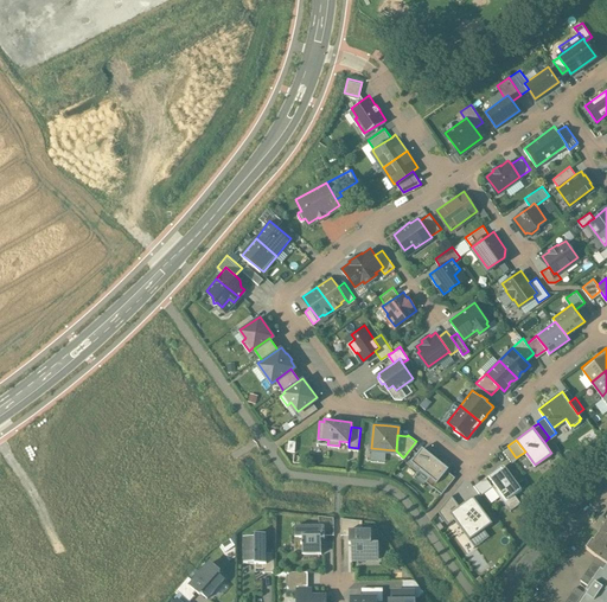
[(448,467),(422,446),(410,460),(429,475),(436,481),(447,469),(448,467)]
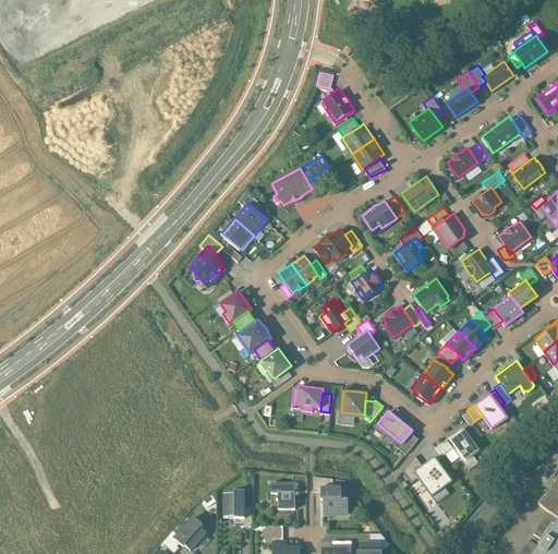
[(470,424),(474,421),(466,410),(462,413),(470,423),(470,424)]
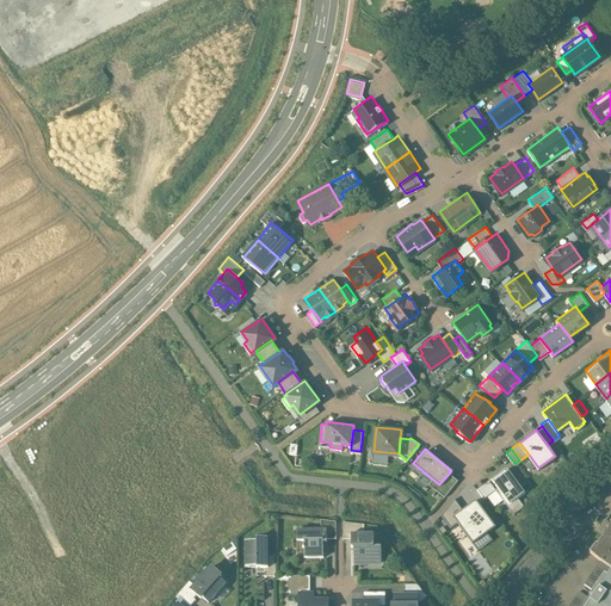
[(507,468),(520,484),(528,480),(514,464),(514,463),(507,468)]
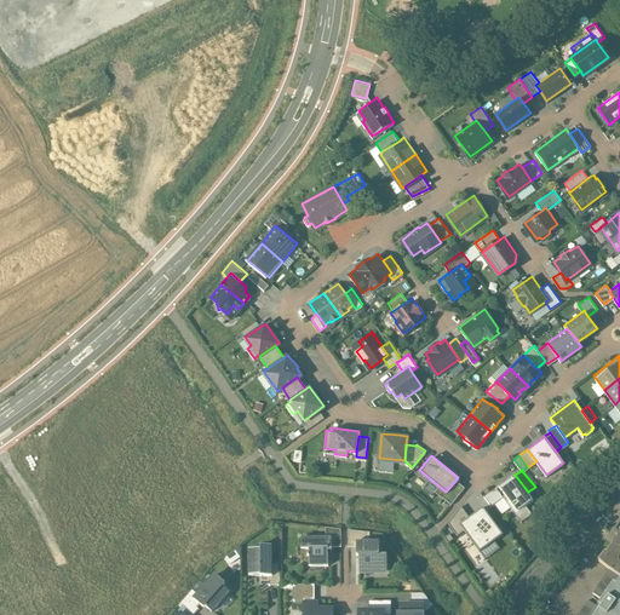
[(515,473),(499,484),(505,493),(517,509),(526,503),(533,498),(528,492),(515,475),(515,473)]
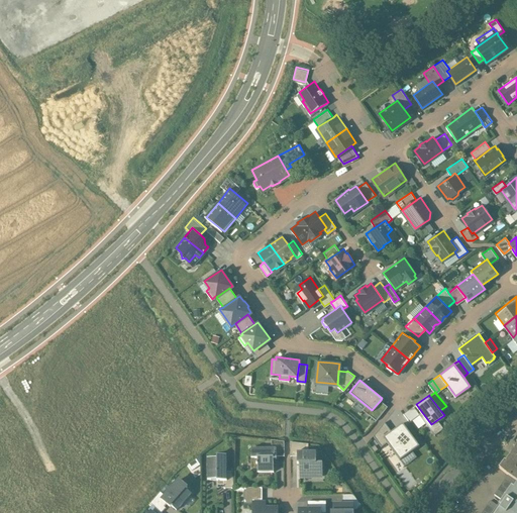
[(372,410),(370,414),(376,419),(388,405),(381,400),(372,410)]
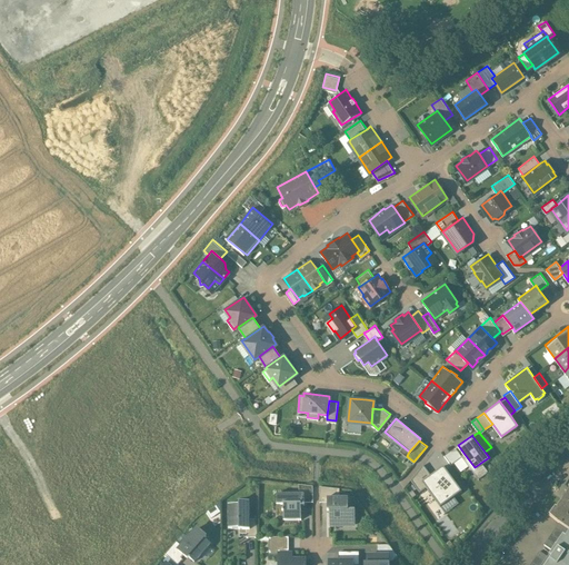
[(449,450),(456,459),(461,455),(461,454),(455,445),(449,450)]
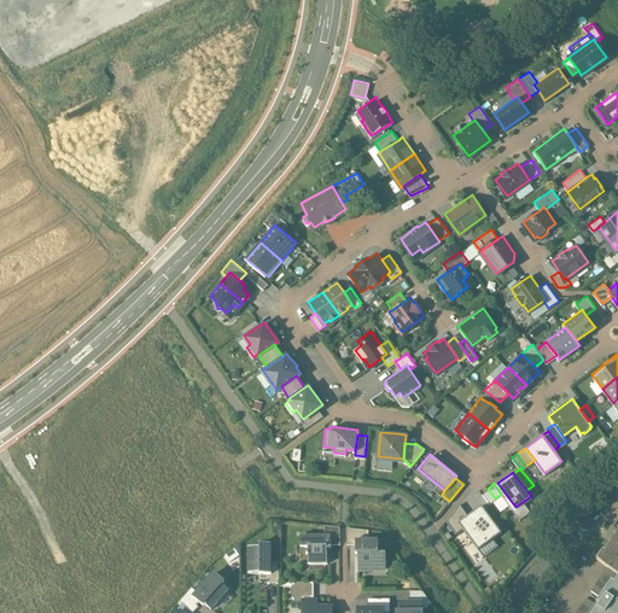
[(444,490),(437,484),(433,488),(442,495),(444,490)]
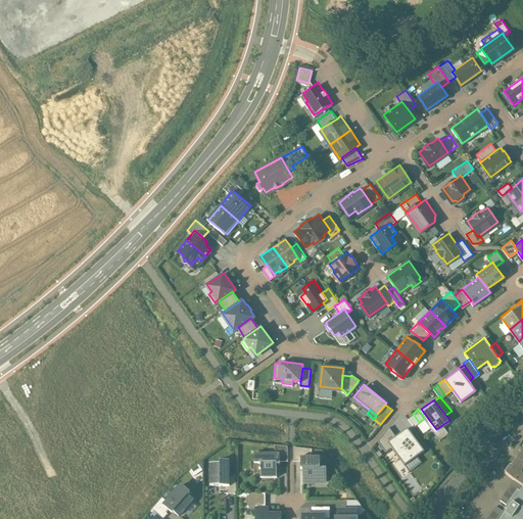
[(419,422),(413,414),(408,417),(415,425),(419,422)]
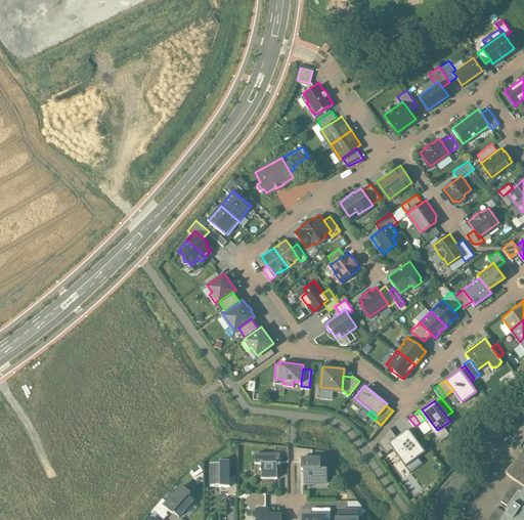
[(437,430),(427,417),(425,418),(425,419),(437,434),(446,428),(444,425),(437,430)]
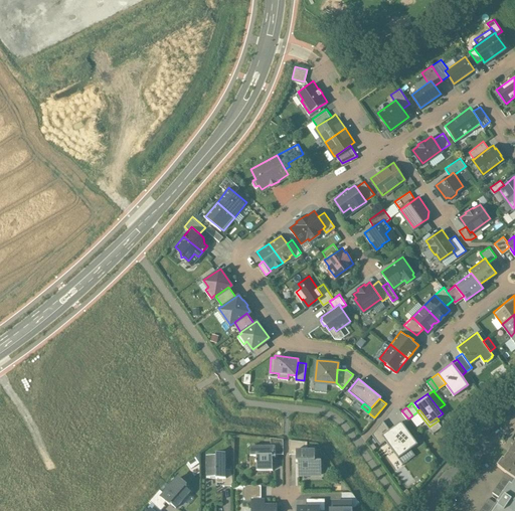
[(383,418),(371,432),(379,444),(385,439),(381,434),(390,428),(383,418)]
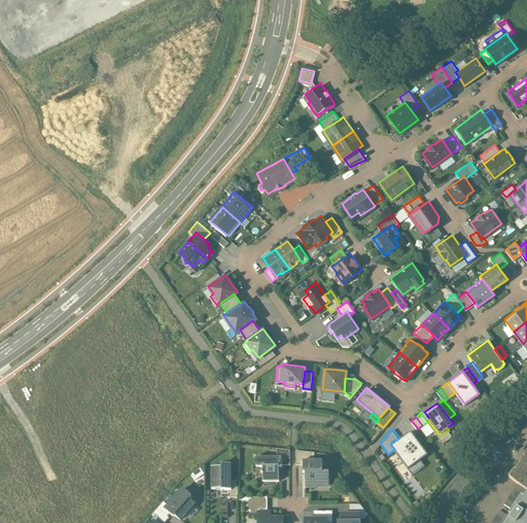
[(399,438),(390,444),(394,449),(408,467),(427,453),(411,429),(399,438)]
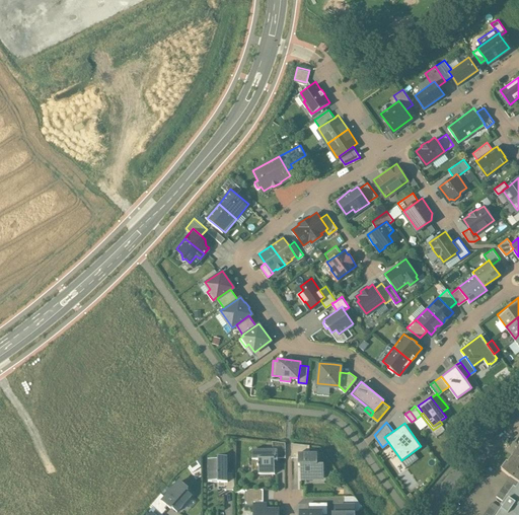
[(272,439),(273,447),(278,447),(278,455),(285,455),(285,440),(272,439)]
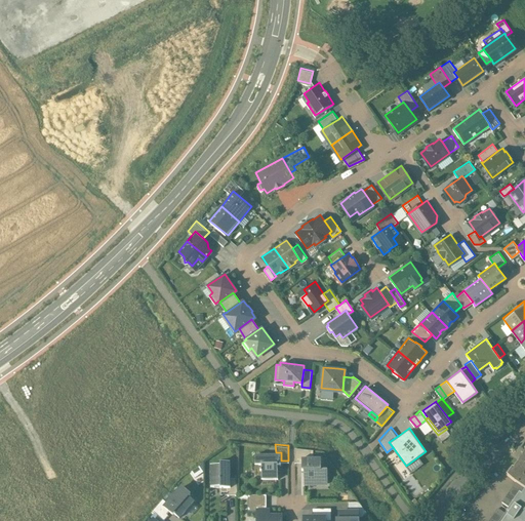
[(524,445),(524,446),(524,448),(514,466),(512,465),(507,472),(516,479),(524,485),(524,445)]
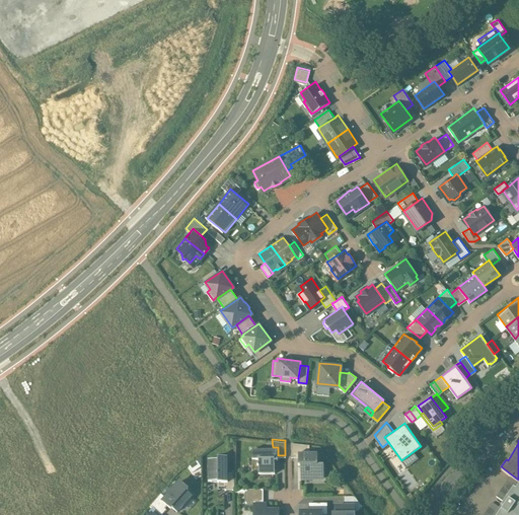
[(309,443),(291,441),(291,455),(298,455),(298,451),(309,451),(309,443)]
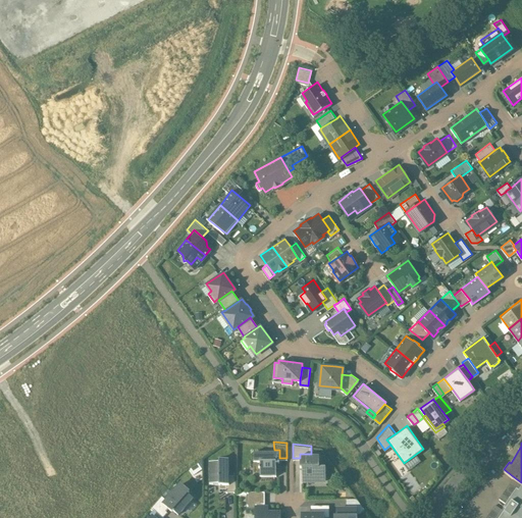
[(274,450),(254,450),(254,465),(259,465),(259,466),(260,466),(260,474),(276,474),(276,460),(279,460),(279,458),(279,450),(274,450)]
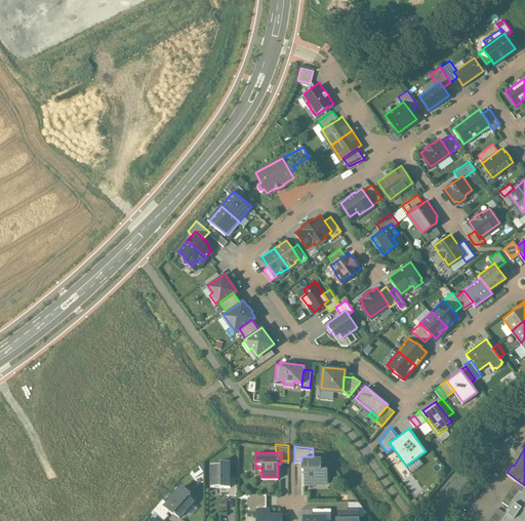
[(313,456),(301,456),(301,461),(301,469),(304,469),(304,479),(310,479),(310,478),(317,478),(317,482),(327,482),(327,468),(321,468),(321,456),(313,456)]
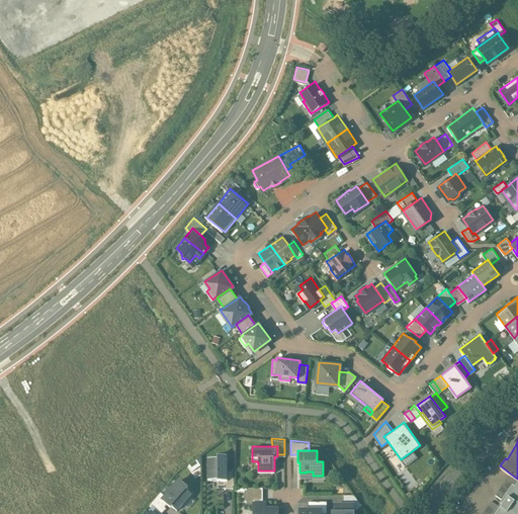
[(227,453),(218,453),(218,456),(207,456),(207,478),(218,478),(218,479),(224,479),(228,479),(227,469),(227,453)]
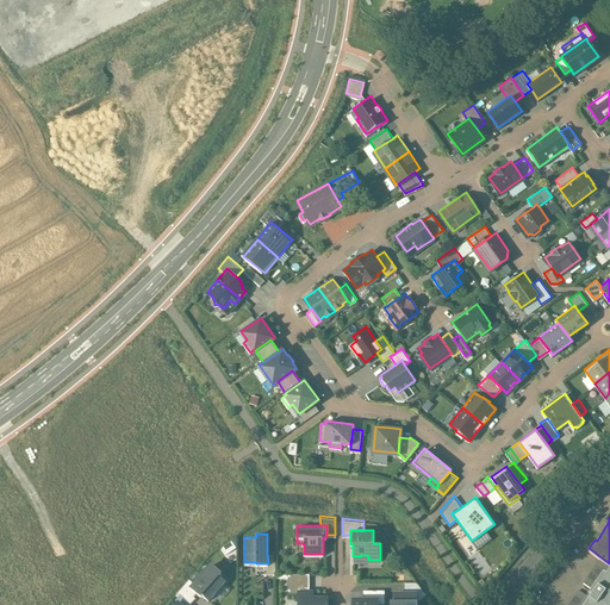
[(275,572),(275,553),(267,553),(268,563),(263,563),(263,572),(275,572)]
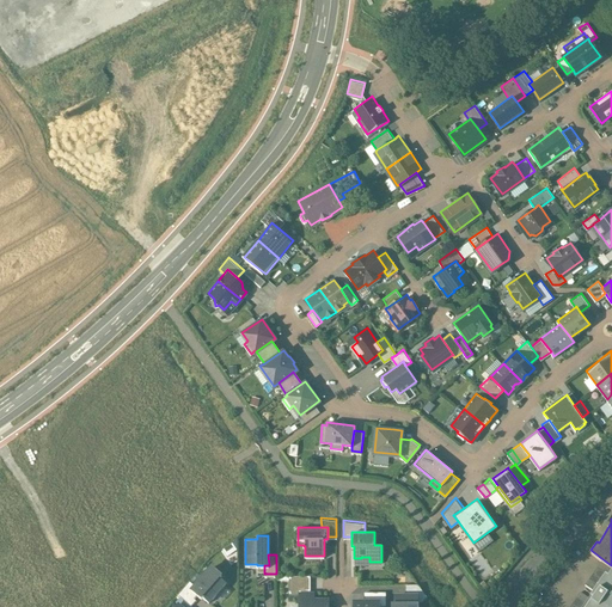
[(601,558),(585,582),(597,589),(611,566),(601,558)]
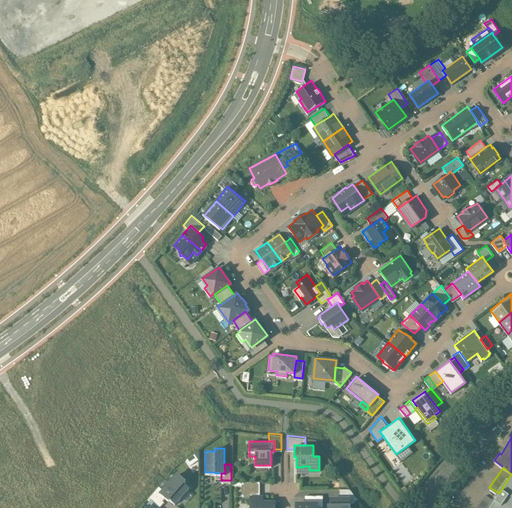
[(163,488),(160,492),(165,496),(166,495),(170,498),(175,502),(189,486),(183,482),(185,480),(177,472),(163,488)]
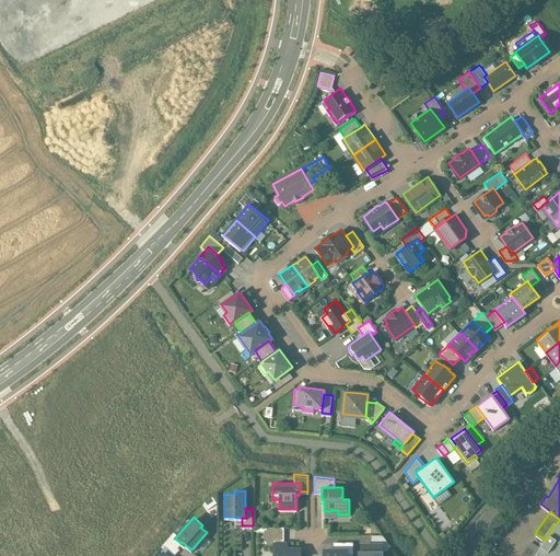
[(559,555),(559,523),(537,555),(559,555)]
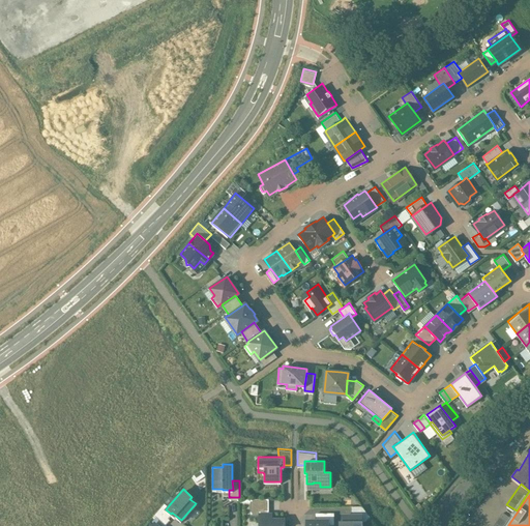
[(269,497),(251,497),(251,513),(260,513),(269,513),(269,497)]
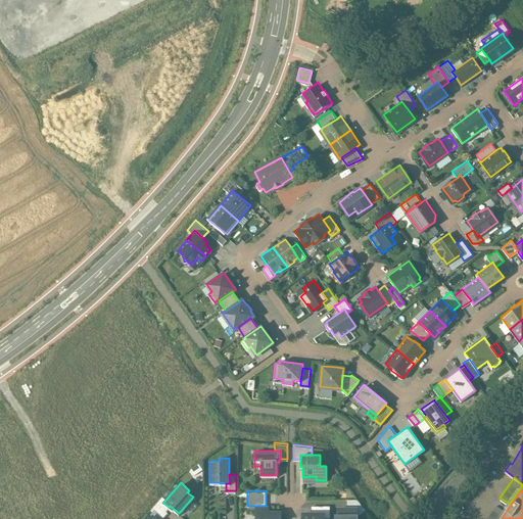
[(162,494),(152,506),(163,516),(168,511),(167,510),(169,507),(163,503),(167,499),(162,494)]
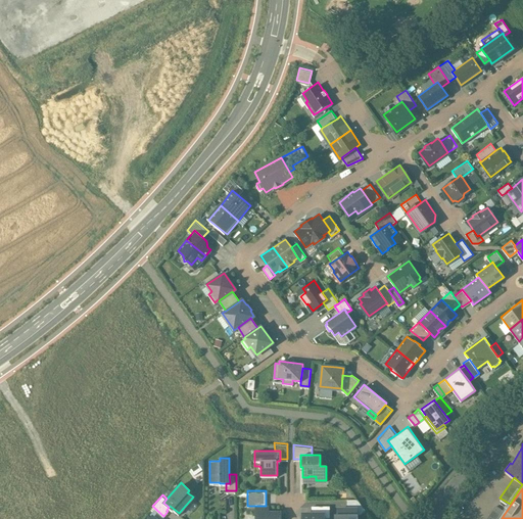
[(366,510),(358,498),(346,498),(346,508),(357,508),(357,513),(360,513),(366,510)]
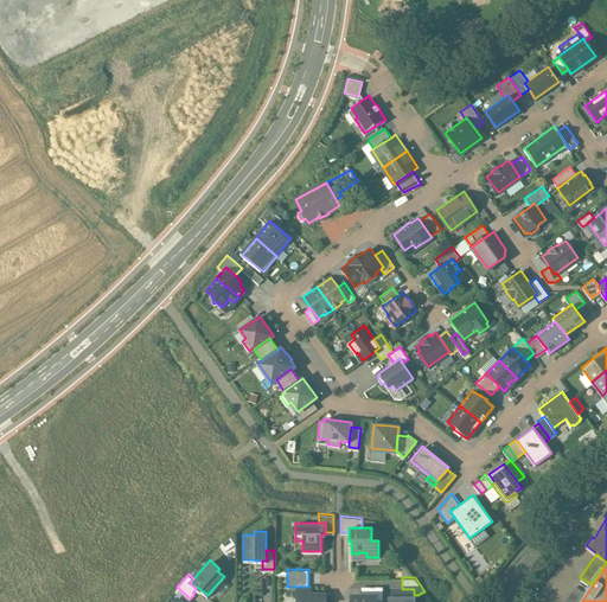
[(576,583),(562,601),(579,601),(587,590),(576,583)]
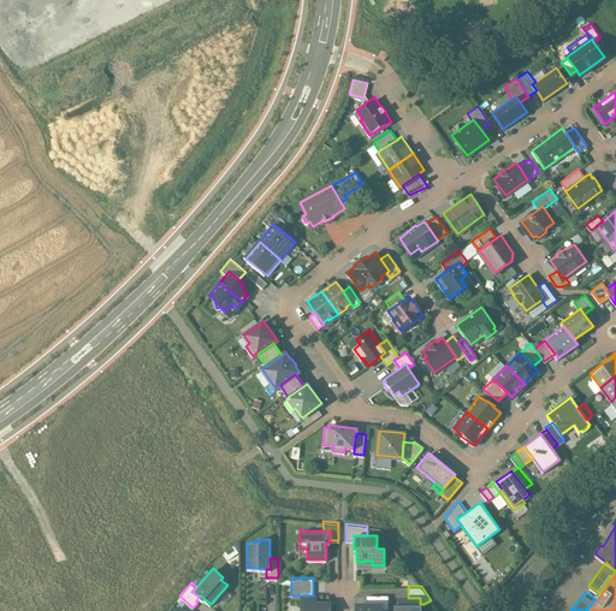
[(313,595),(302,595),(302,610),(330,610),(330,601),(314,601),(314,594),(313,595)]
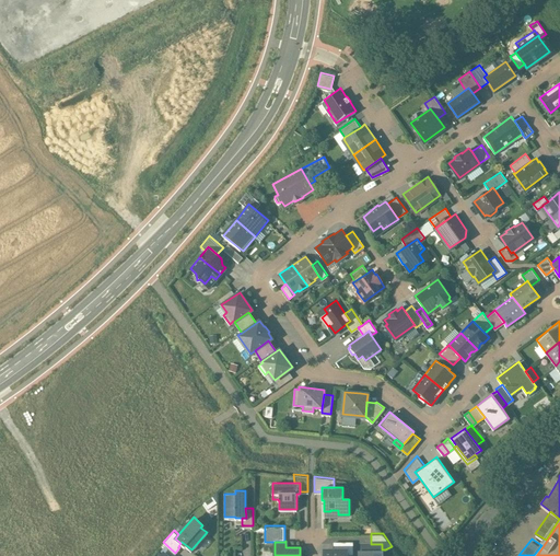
[(353,541),(334,541),(334,551),(347,551),(347,553),(353,553),(353,541)]
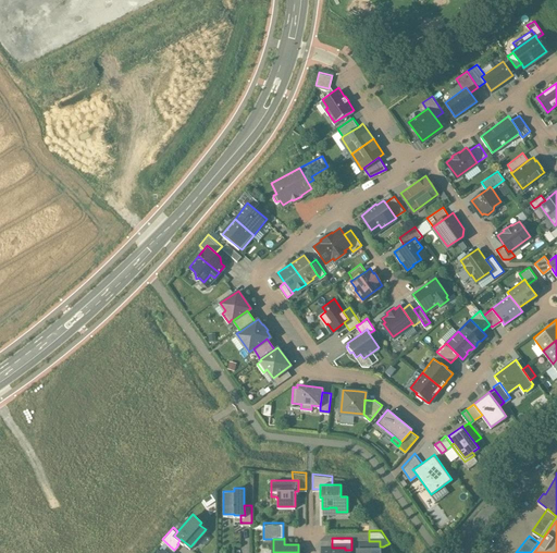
[(369,541),(360,541),(360,550),(358,550),(357,552),(379,552),(380,547),(380,541),(369,541)]
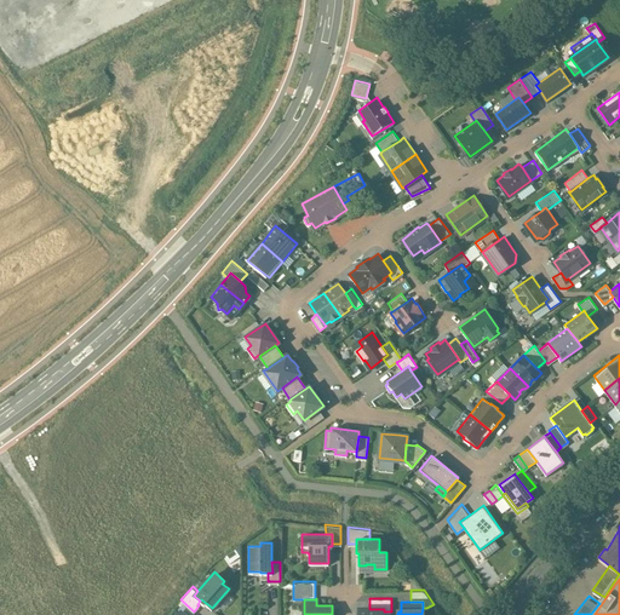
[(194,614),(195,614),(183,603),(179,608),(187,614),(194,614)]
